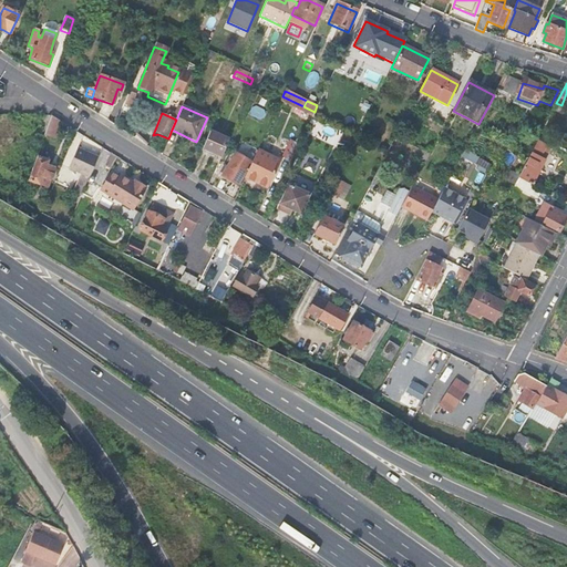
[(39,116),(33,134),(42,137),(42,136),(50,116),(43,116),(39,116)]
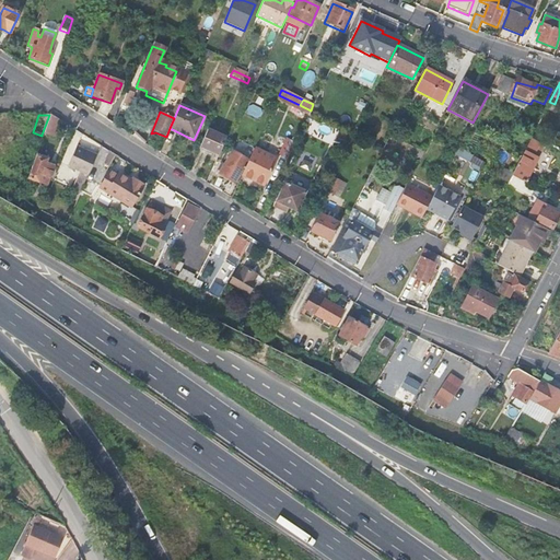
[(49,115),(42,135),(51,139),(56,127),(55,126),(57,119),(51,115),(49,115)]
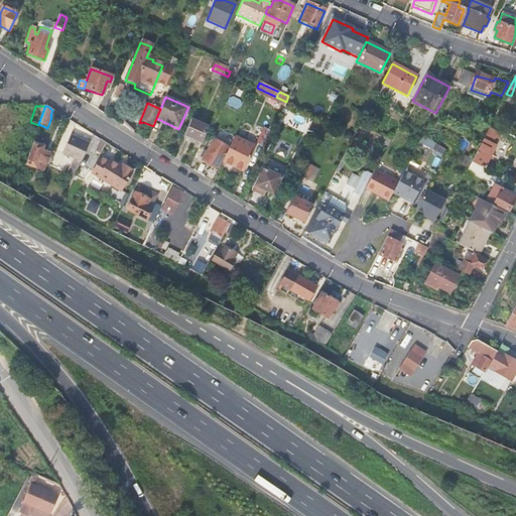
[(281,111),(291,116),(292,111),(283,107),(281,111)]
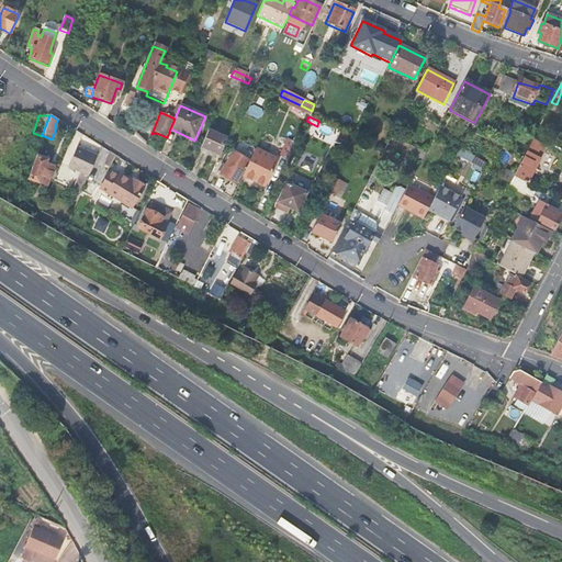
[(208,130),(200,146),(220,155),(227,138),(208,130)]
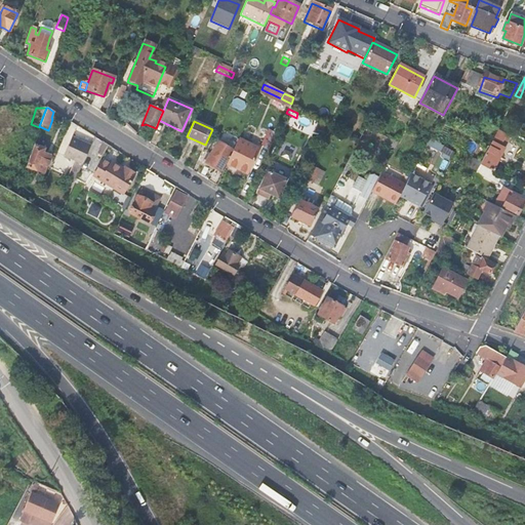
[(489,147),(480,166),(492,172),(503,149),(499,147),(506,134),(497,130),(491,143),(489,147)]
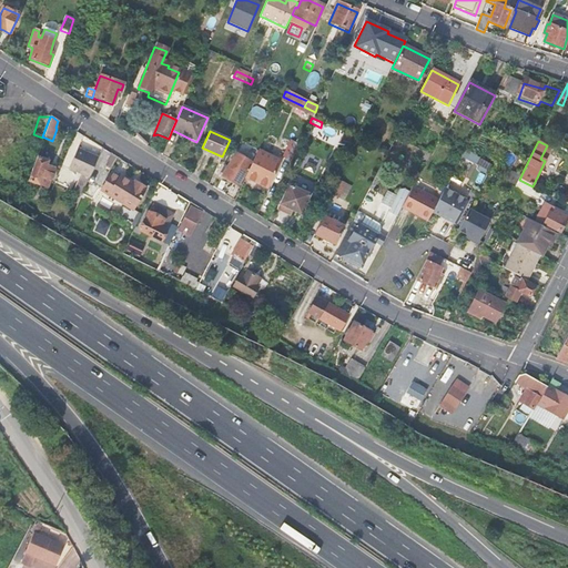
[(290,144),(283,159),(292,162),(297,149),(290,144)]
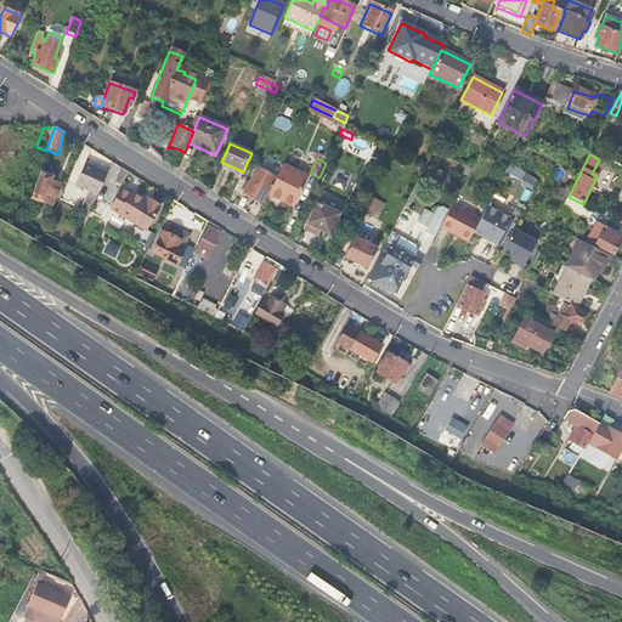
[(106,173),(84,163),(74,185),(96,194),(106,173)]
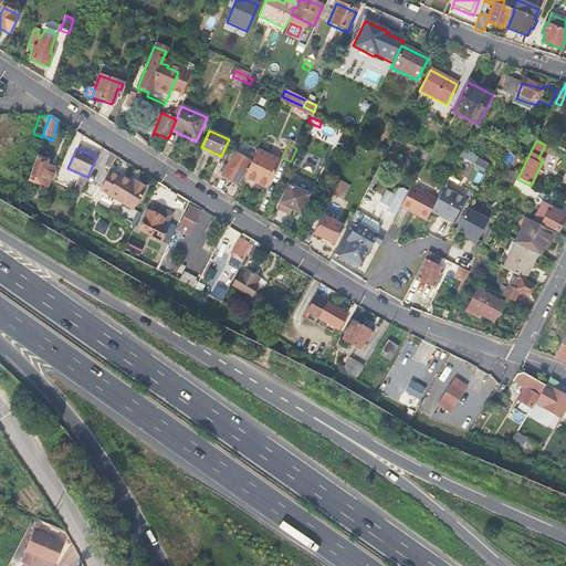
[(232,152),(223,165),(226,166),(234,153),(232,152)]
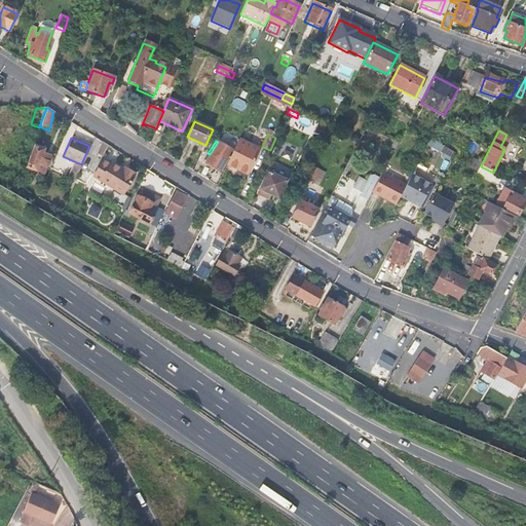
[(233,151),(227,164),(248,174),(259,150),(238,141),(233,151)]
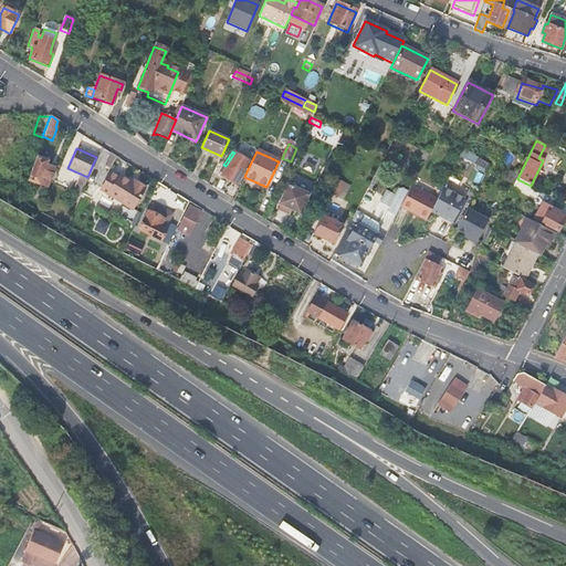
[(237,186),(241,177),(243,178),(244,177),(251,163),(234,153),(226,166),(223,165),(219,171),(222,173),(220,176),(237,186)]
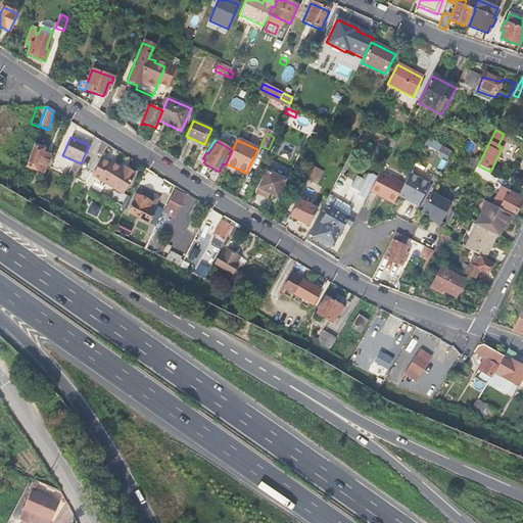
[(291,158),(296,146),(285,141),(280,153),(291,158)]
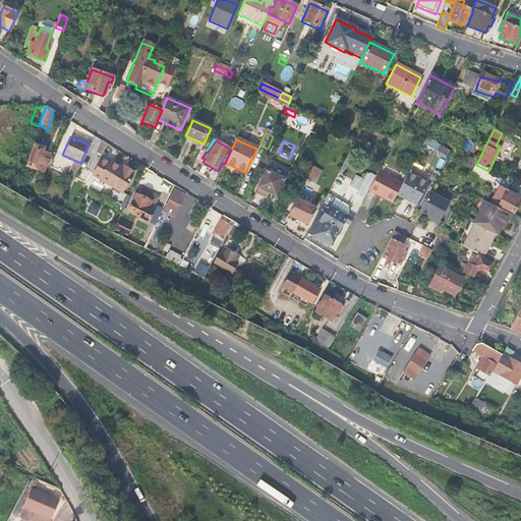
[(42,150),(34,146),(25,167),(42,174),(48,156),(41,153),(42,150)]
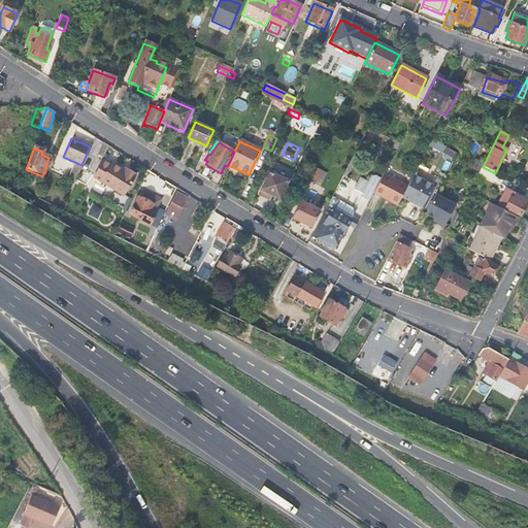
[(101,166),(94,183),(118,194),(129,172),(125,170),(124,173),(110,167),(109,169),(101,166)]
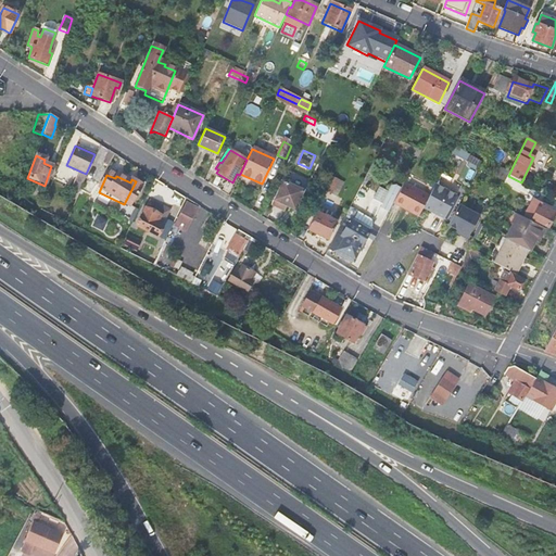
[(504,185),(528,197),(531,188),(521,182),(508,176),(504,185)]
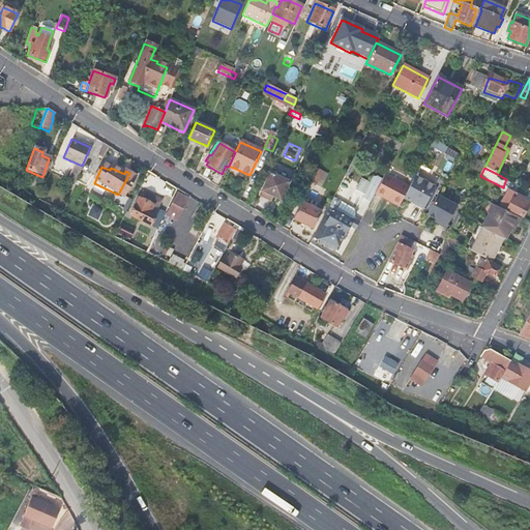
[(316,184),(322,172),(315,169),(308,181),(316,184)]
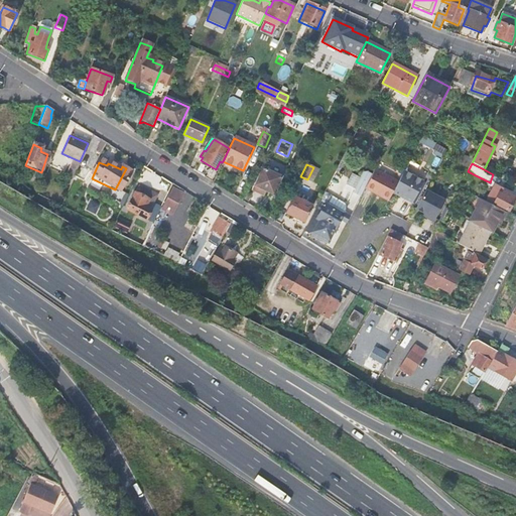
[(282,176),(262,167),(252,190),(263,196),(265,191),(273,196),(282,176)]
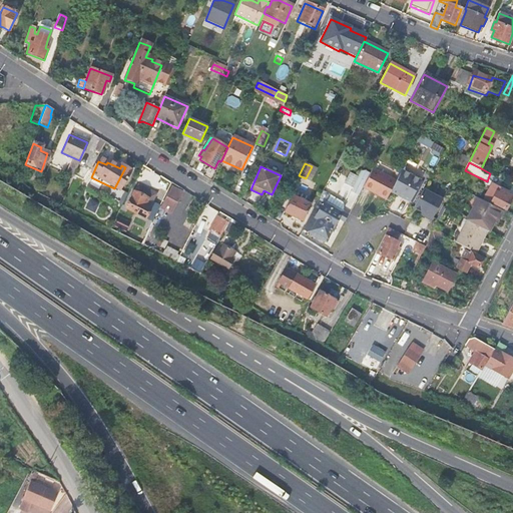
[(125,167),(114,188),(122,191),(132,170),(125,167)]
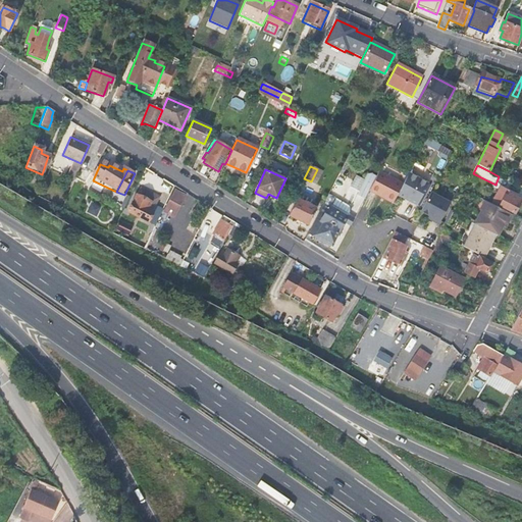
[(403,185),(379,172),(369,193),(392,205),(397,196),(403,185)]
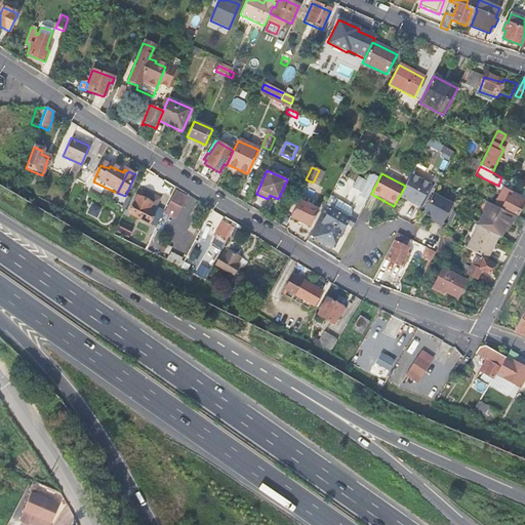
[(431,187),(410,175),(405,186),(399,197),(406,201),(407,200),(411,203),(410,204),(418,208),(431,187)]
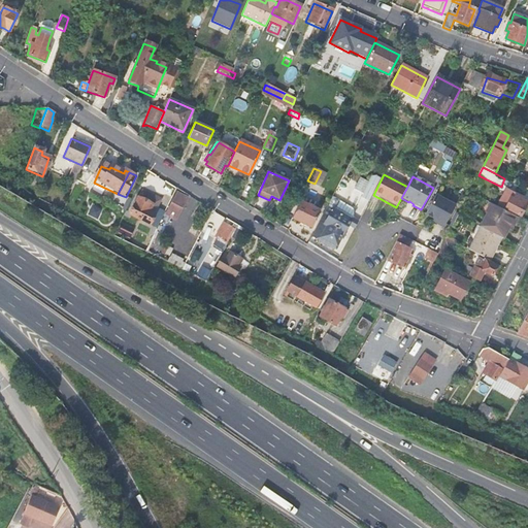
[(372,195),(374,179),(358,177),(356,194),(372,195)]
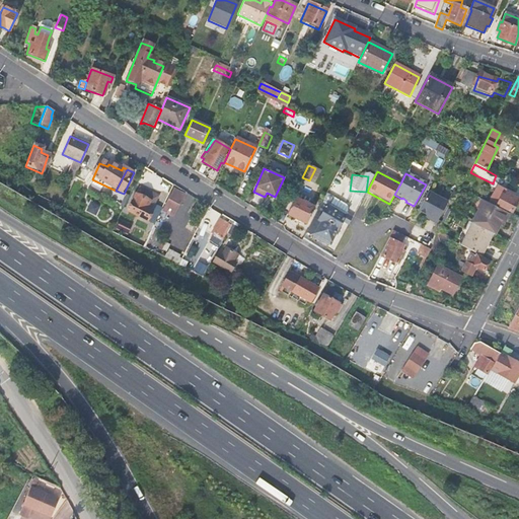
[(180,193),(173,190),(164,205),(174,210),(181,197),(182,195),(180,193)]
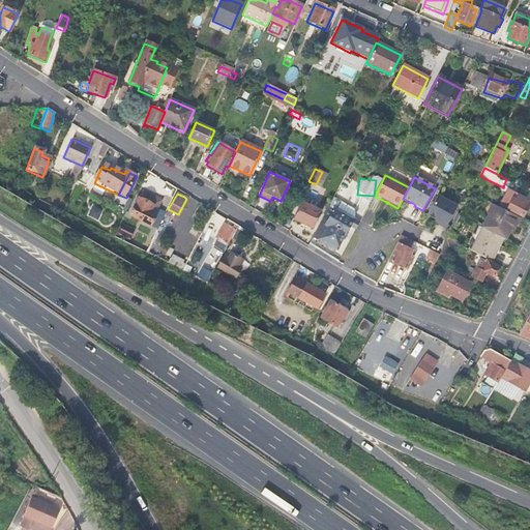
[(523,216),(529,202),(517,196),(516,195),(512,199),(507,209),(523,216)]
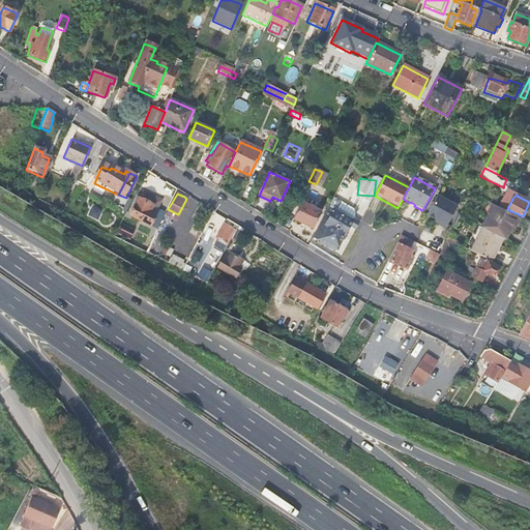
[(458,207),(438,198),(428,217),(440,224),(439,226),(446,230),(458,207)]
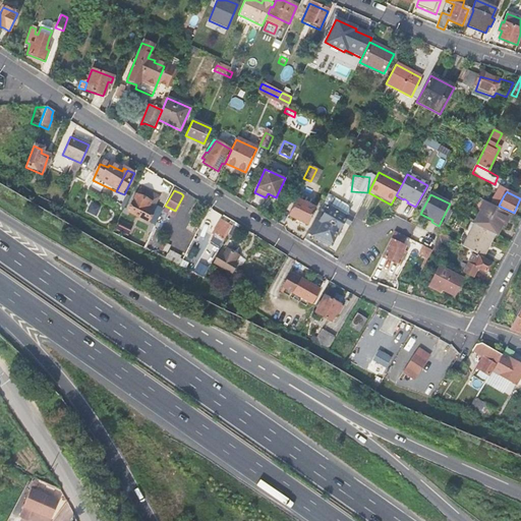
[(156,206),(136,196),(128,213),(129,213),(128,215),(134,218),(135,216),(148,222),(156,206)]
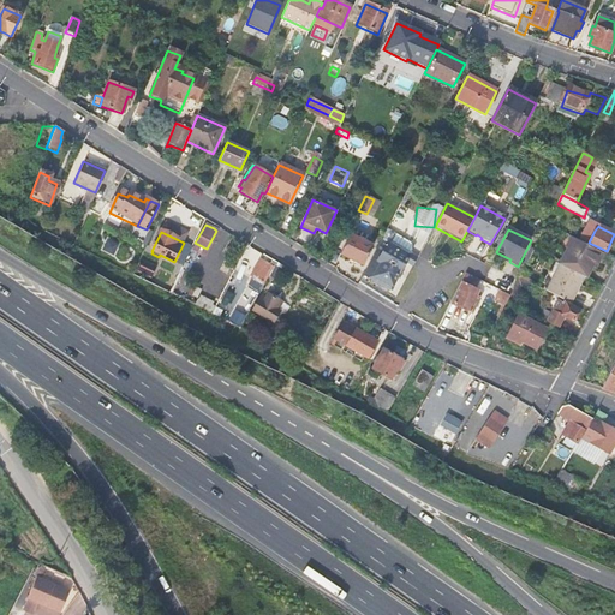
[(372,248),(350,237),(341,256),(364,267),(372,248)]
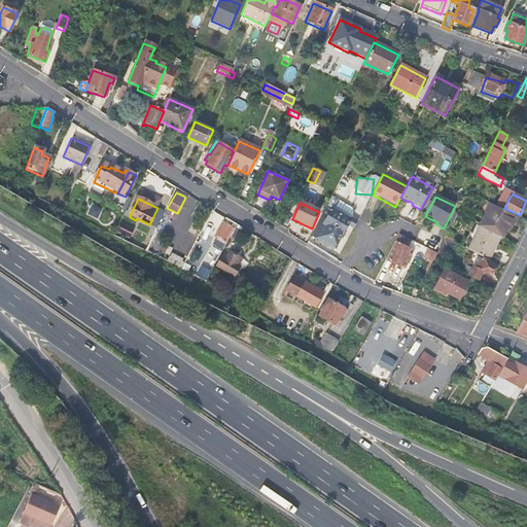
[(492,205),(480,227),(481,227),(500,238),(502,239),(514,216),(492,205)]
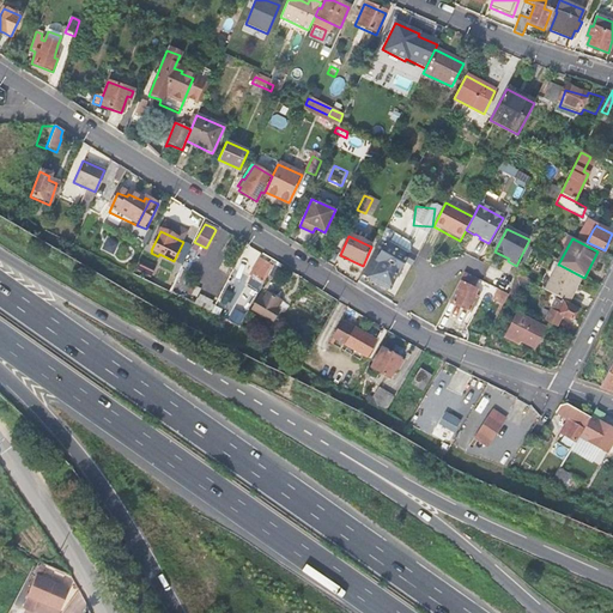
[(380,242),(364,273),(362,275),(370,280),(388,289),(406,256),(396,252),(398,250),(380,242)]
